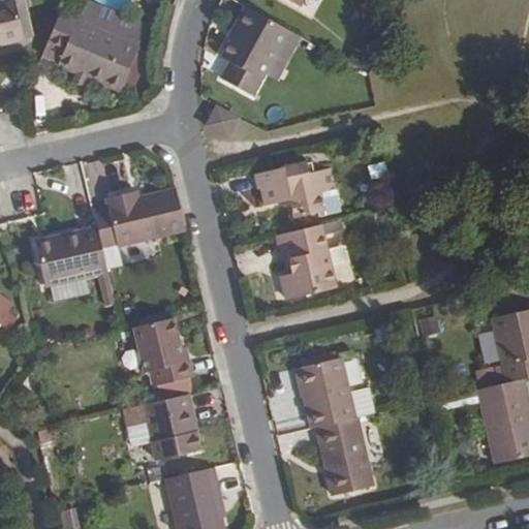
[(82,10),(76,22),(138,48),(148,25),(87,0),(83,11),(82,10)]
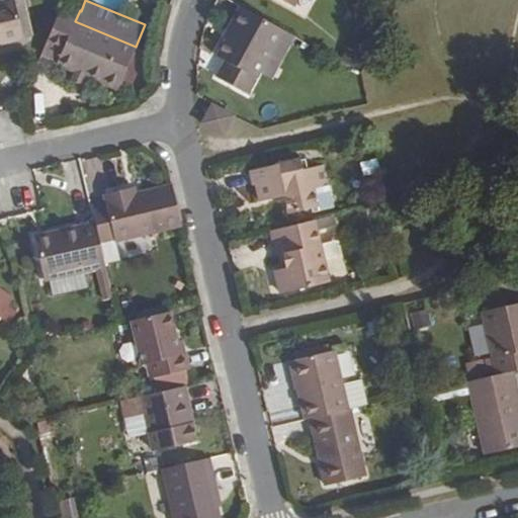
[(15,1),(0,4),(0,44),(24,38),(15,1)]
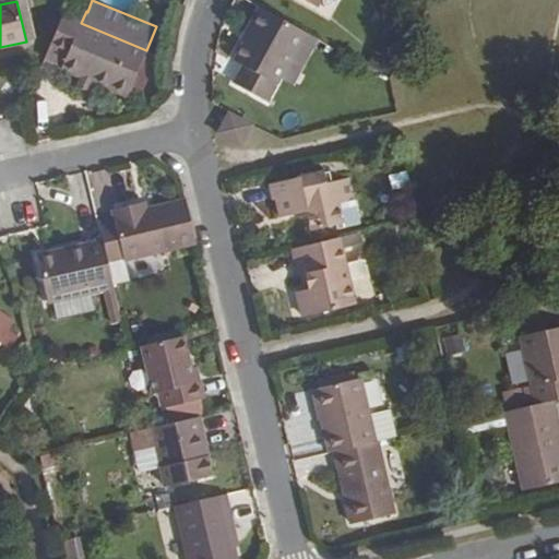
[(260,9),(242,43),(242,44),(247,46),(266,12),(260,9)]
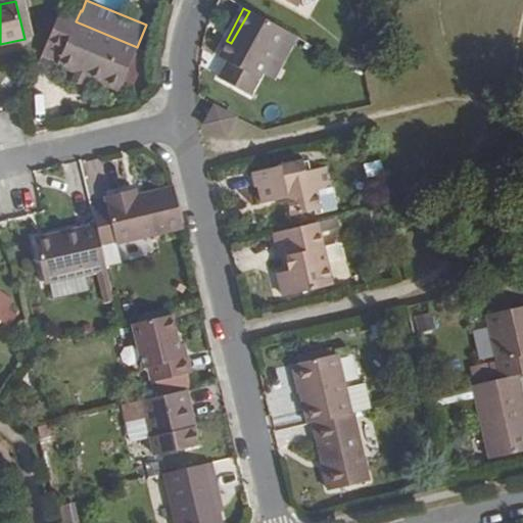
[(225,75),(256,92),(290,33),(249,11),(231,43),(227,41),(223,50),(234,57),(225,75)]
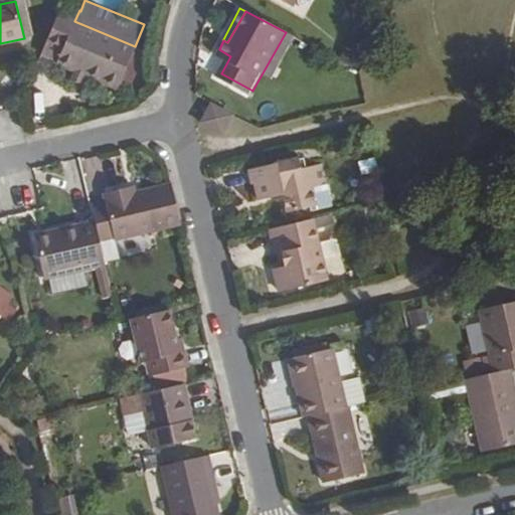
[(58,61),(57,63),(77,72),(87,76),(119,90),(137,47),(135,46),(74,21),(60,15),(43,55),(58,61)]
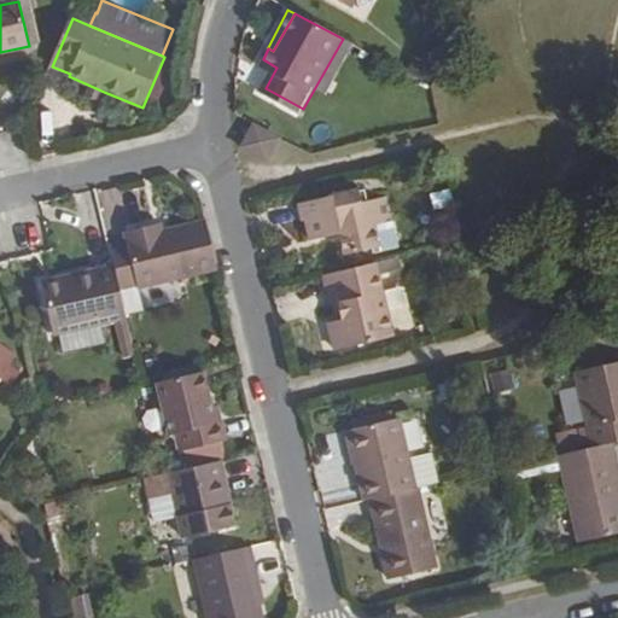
[(170,59),(164,57),(143,108),(149,110),(151,104),(156,106),(172,69),(168,68),(170,59)]
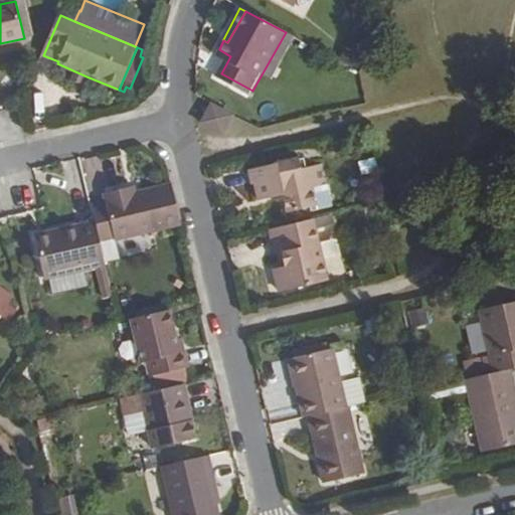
[(87,76),(77,72),(73,82),(82,87),(87,76)]
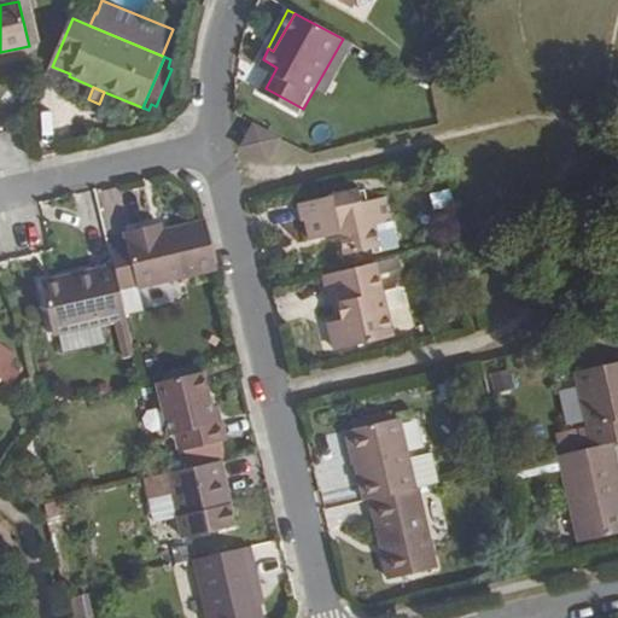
[(240,149),(269,163),(284,139),(254,122),(240,149)]
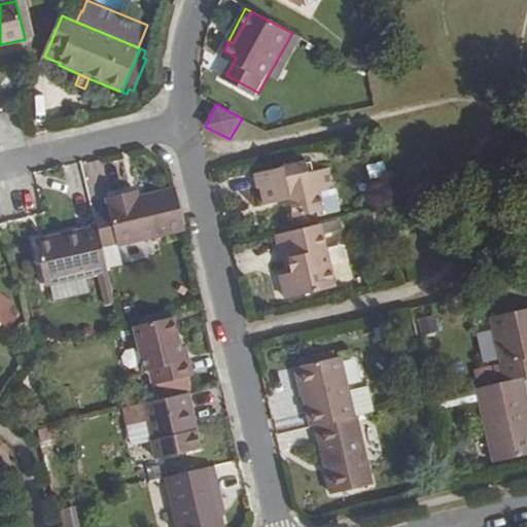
[(383,162),(372,165),(375,177),(386,174),(383,162)]
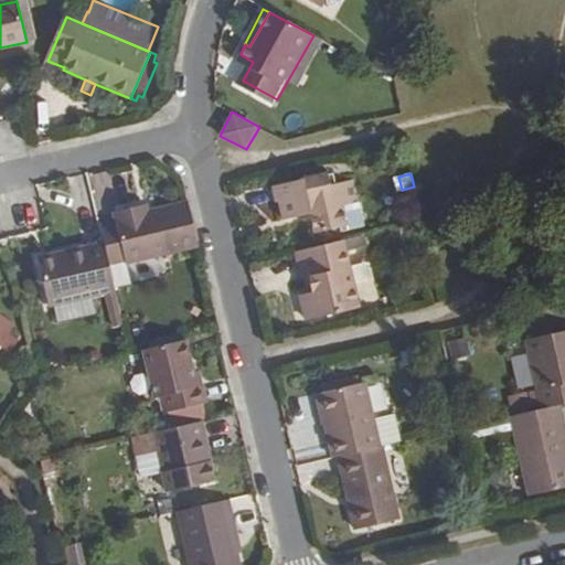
[(332,188),(330,176),(274,189),(277,204),(280,204),(285,222),(310,215),(316,235),(341,230),(349,227),(345,215),(362,212),(369,211),(361,181),(332,188)]
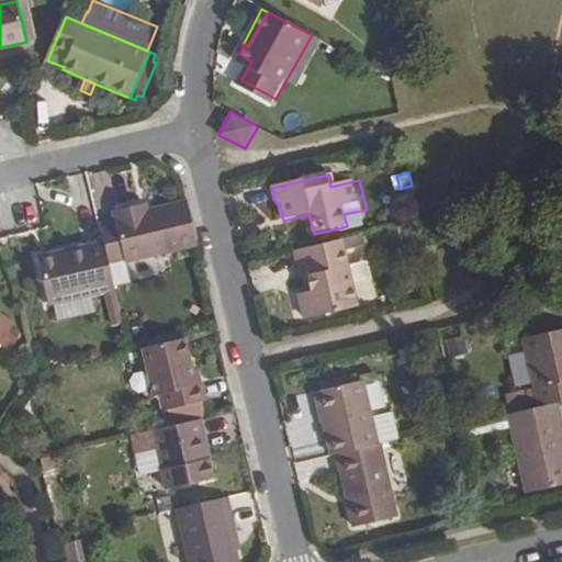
[(119,225),(101,228),(104,240),(111,268),(199,248),(188,201),(152,209),(144,211),(142,205),(115,212),(119,225)]
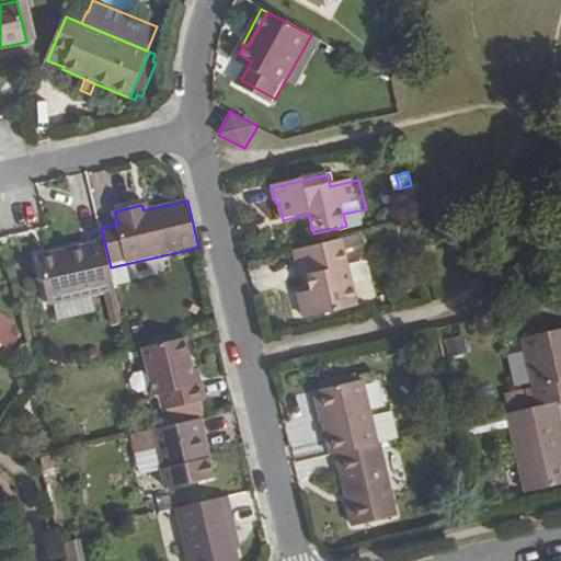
[(339,228),(340,231),(363,226),(359,210),(343,214),(346,226),(339,228)]
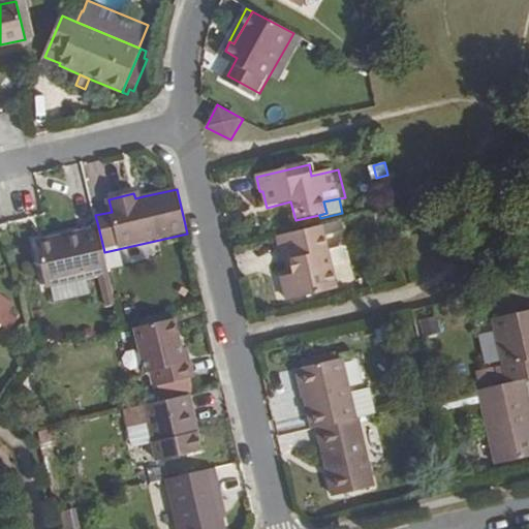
[(290,299),(339,289),(323,225),(279,237),(285,260),(291,259),(296,275),(284,278),(290,299)]
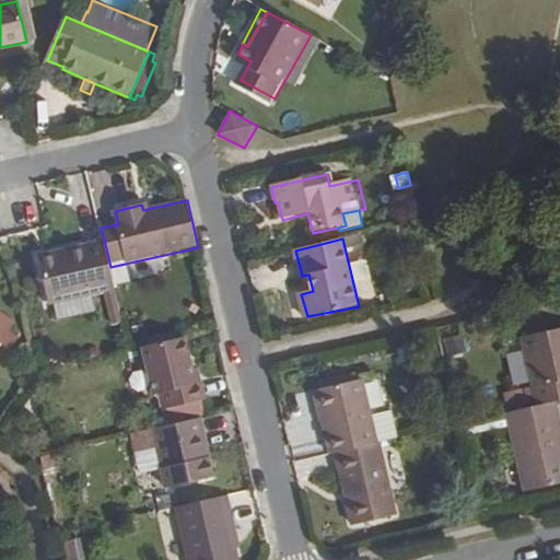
[(43,267),(51,306),(54,305),(92,296),(106,293),(116,291),(111,267),(104,240),(63,249),(66,260),(43,267)]
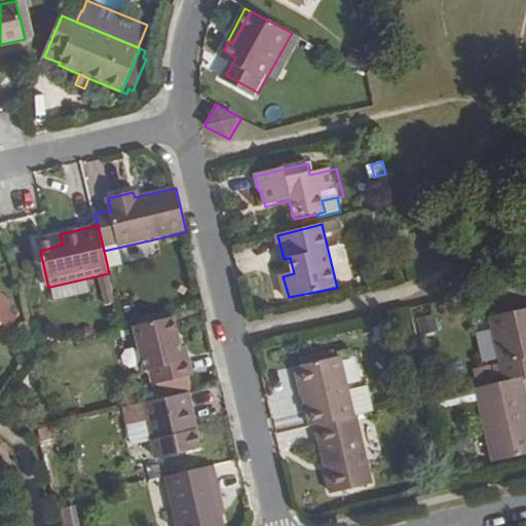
[(60,234),(37,240),(40,251),(62,245),(60,234)]
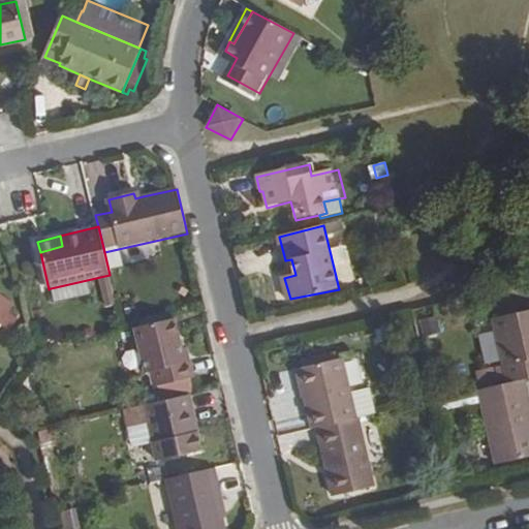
[(110,275),(100,277),(106,305),(116,302),(110,275)]
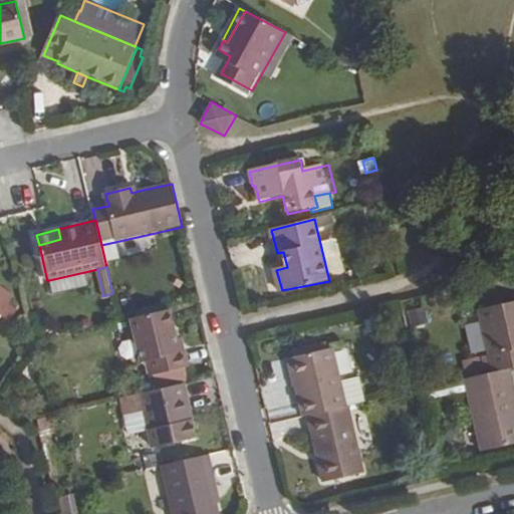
[(84,272),(49,280),(52,294),(87,287),(84,272)]
